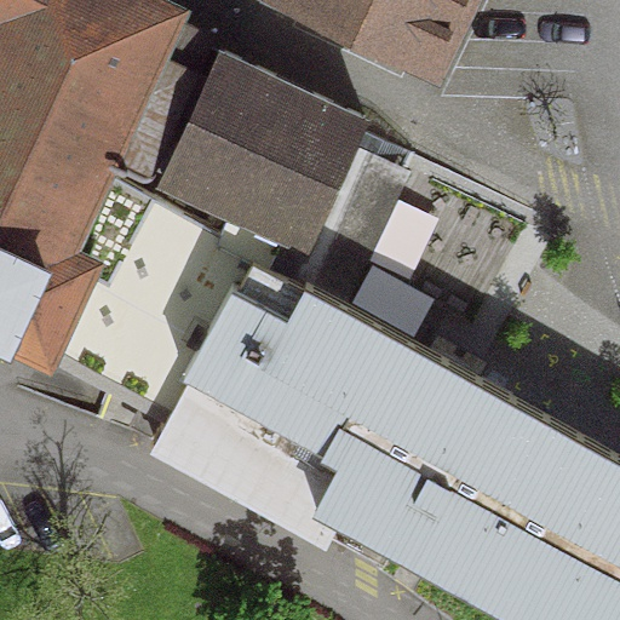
[(196,4),(189,0),(0,0),(0,360),(12,366),(17,356),(55,373),(64,352),(104,269),(76,256),(113,179),(196,4)]
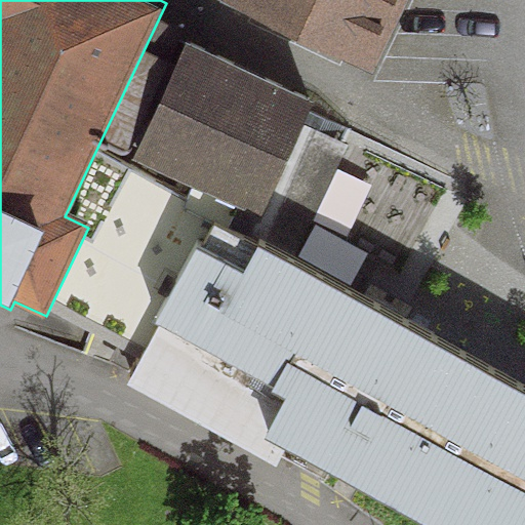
[(224,0),(223,3),(374,75),(409,0),(224,0)]
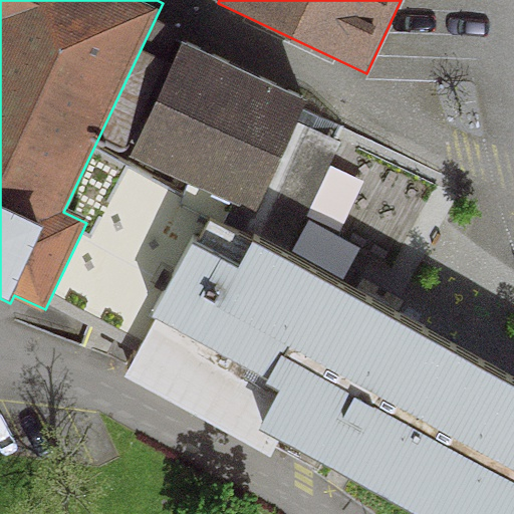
[(306,102),(183,41),(130,158),(190,183),(183,197),(180,203),(222,227),(235,203),(258,212),(297,122),(306,102)]
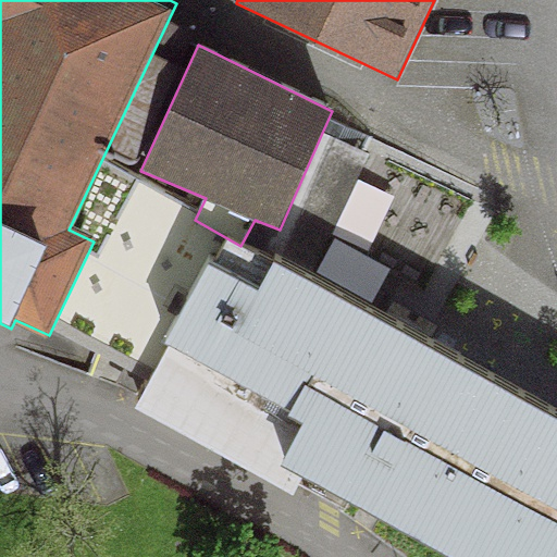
[(368,153),(322,133),(280,230),(268,260),(311,284),(368,153)]
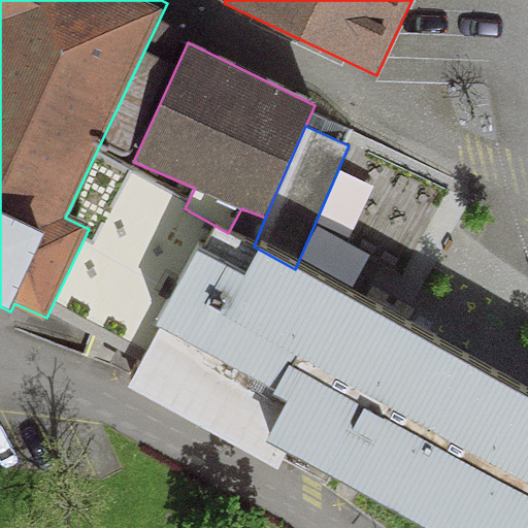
[(188,202),(96,153),(65,218),(89,229),(55,300),(145,351),(159,327),(276,389),(274,394),(289,401),(267,441),(288,453),(428,527),(527,527),(527,397),(295,269),(254,246),(228,233),(185,208),(188,202)]
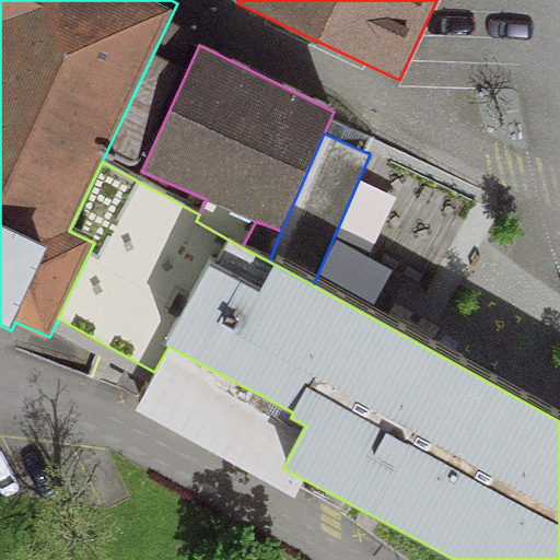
[(296,496),(305,480),(283,468),(306,426),(291,418),(293,412),(168,347),(154,372),(135,409),(296,496)]
